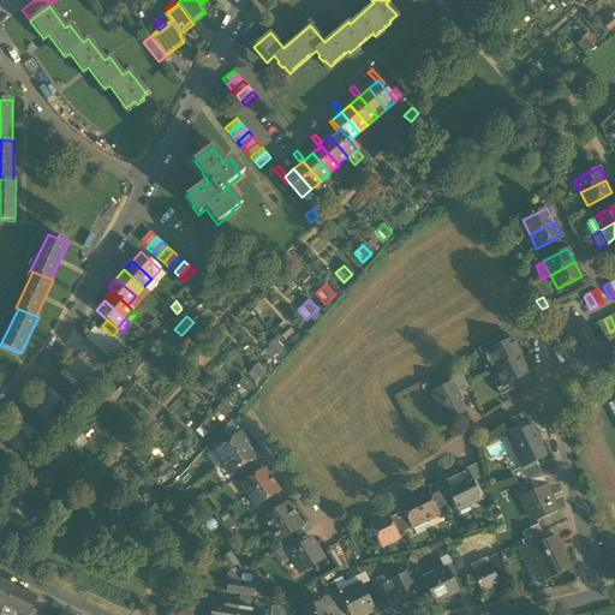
[(604,336),(610,333),(604,320),(597,323),(603,335),(604,336)]
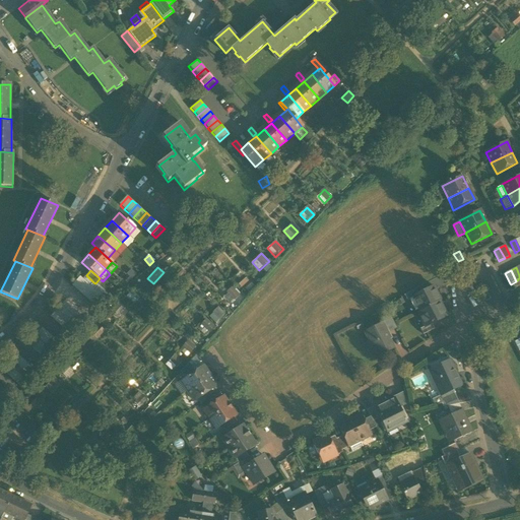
[(239,283),(246,278),(241,272),(234,278),(239,283)]
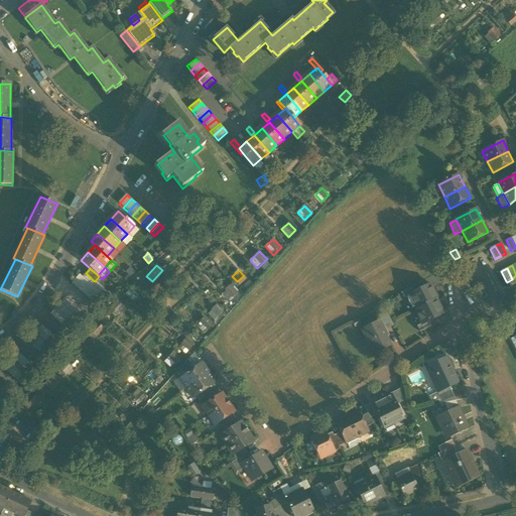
[(90,284),(93,280),(86,273),(82,277),(90,284)]
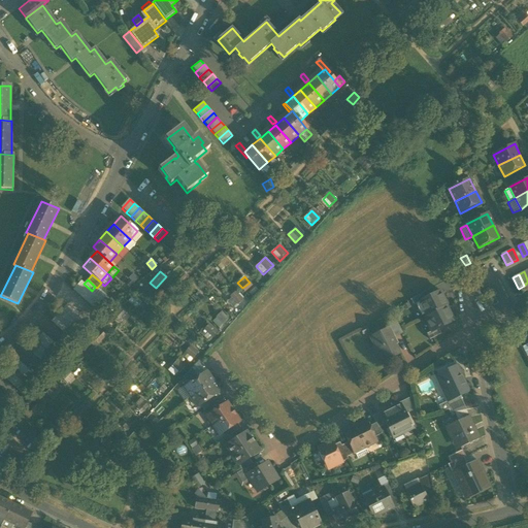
[(73,290),(98,312),(106,304),(102,300),(92,291),(84,284),(81,282),(73,290)]
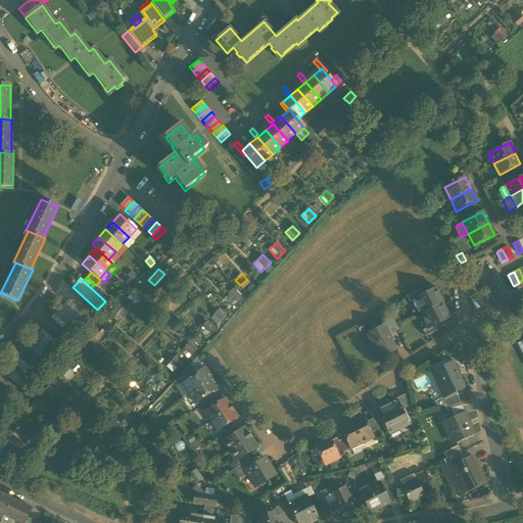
[(91,288),(101,297),(105,293),(98,286),(98,287),(96,285),(94,284),(91,288)]
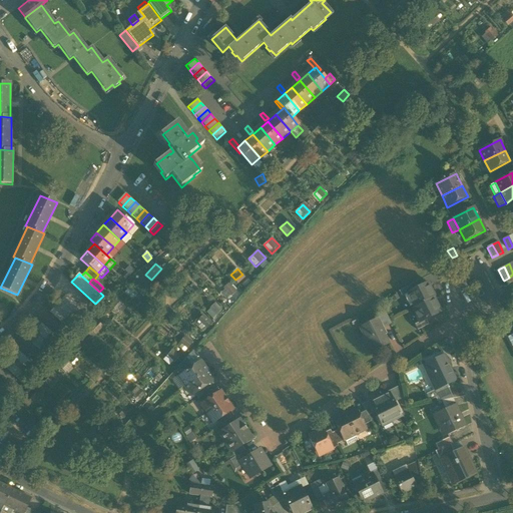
[(407,295),(414,308),(434,298),(435,298),(428,283),(413,291),(406,294),(407,295)]
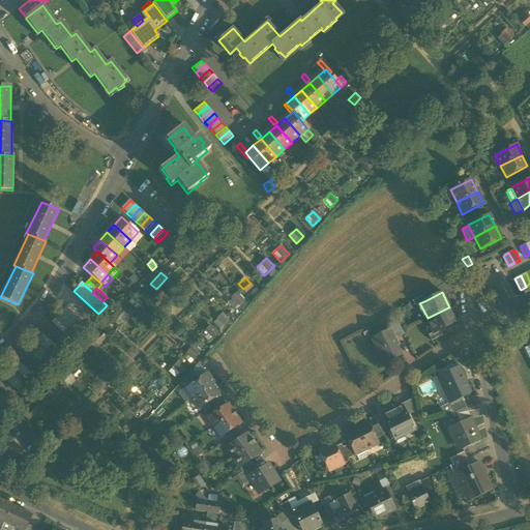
[(240,306),(243,303),(234,295),(232,297),(240,306)]
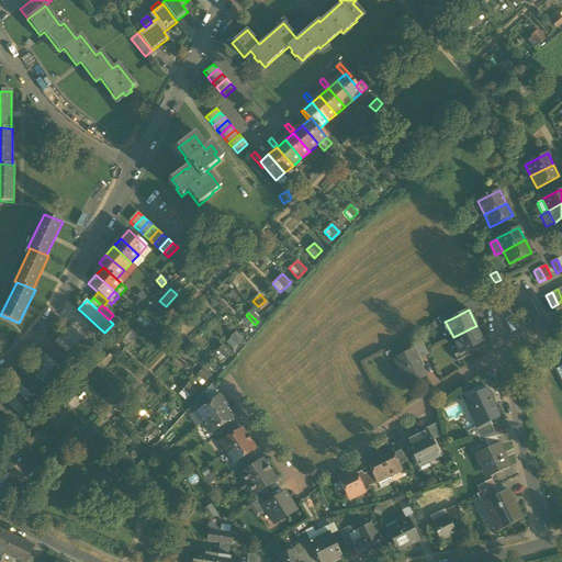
[(437,318),(440,325),(446,323),(445,322),(452,318),(449,313),(437,318)]
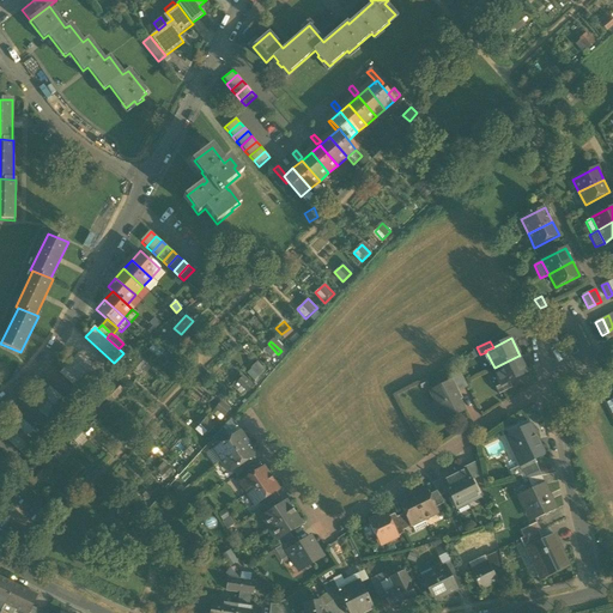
[(59,374),(83,396),(102,376),(77,353),(59,374)]
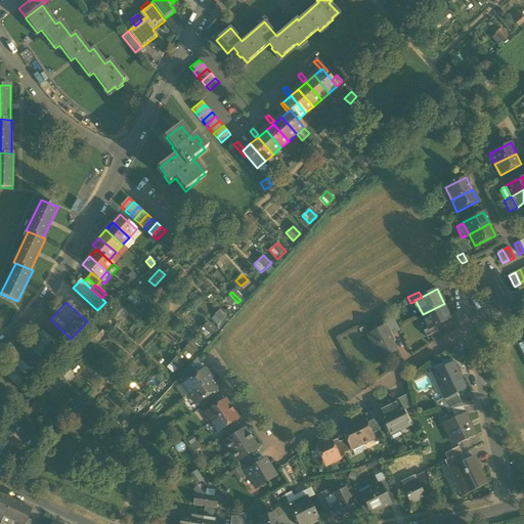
[(450,319),(443,304),(423,314),(421,315),(428,330),(429,330),(435,326),(450,319)]
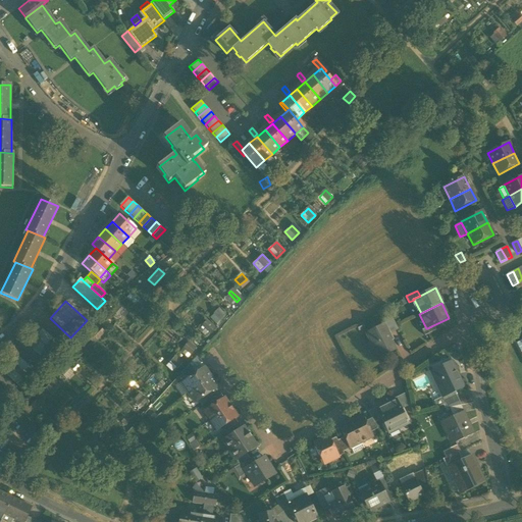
[(217,310),(210,317),(217,323),(223,316),(217,310)]
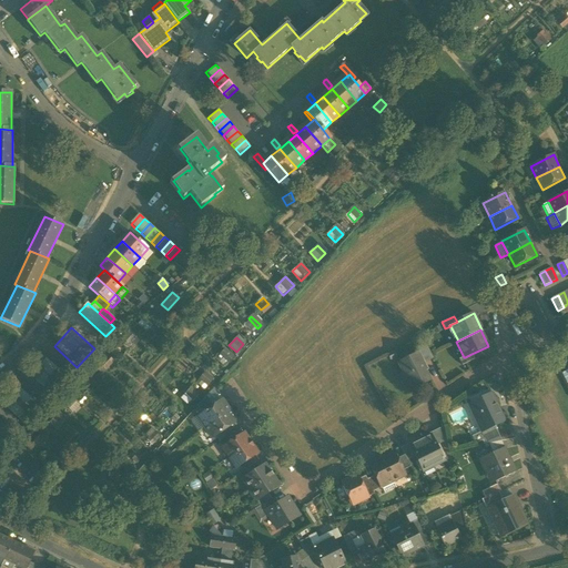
[(418,354),(424,364),(434,359),(432,355),(426,344),(415,350),(417,354),(418,354)]
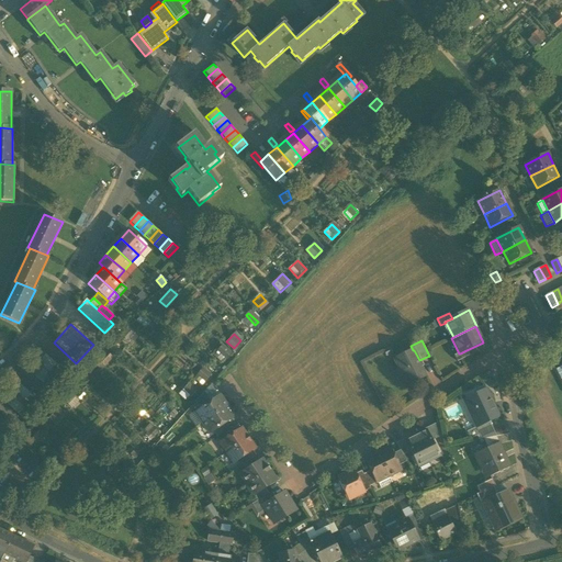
[(223,347),(218,350),(225,360),(229,357),(223,347)]
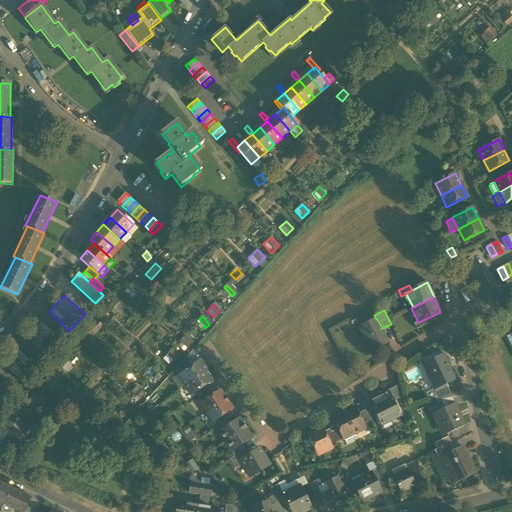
[(356,316),(349,319),(352,326),(359,322),(356,316)]
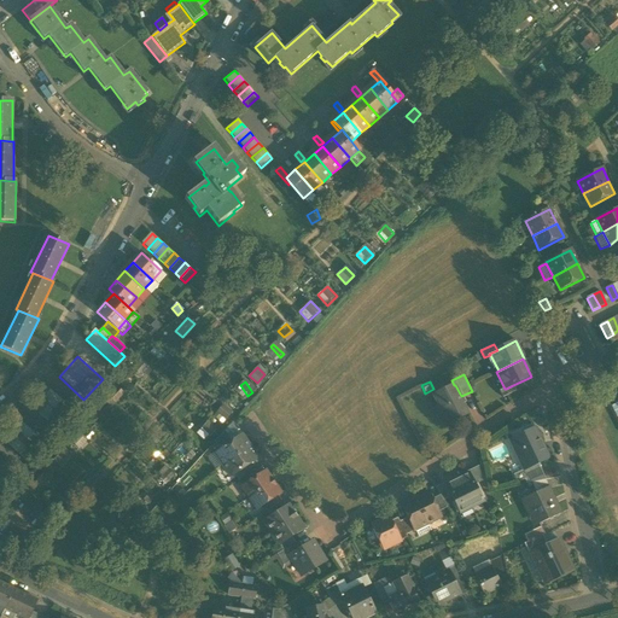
[(445,419),(448,424),(455,420),(467,414),(459,397),(461,396),(455,385),(454,385),(433,396),(437,403),(436,409),(438,414),(442,413),(445,419)]
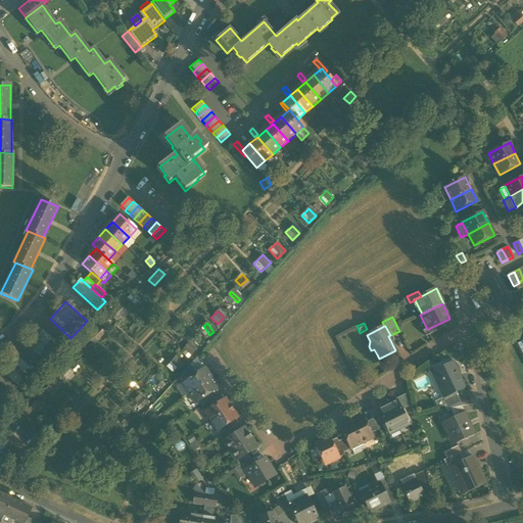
[(422,331),(426,337),(437,331),(434,326),(428,329),(427,329),(422,331)]
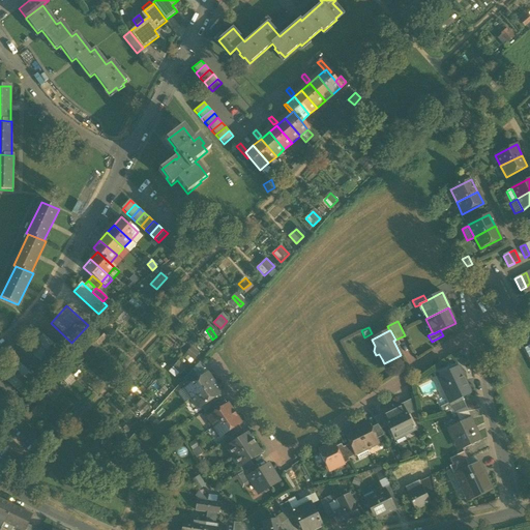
[(43,334),(35,343),(28,351),(48,370),(55,361),(62,353),(43,334)]
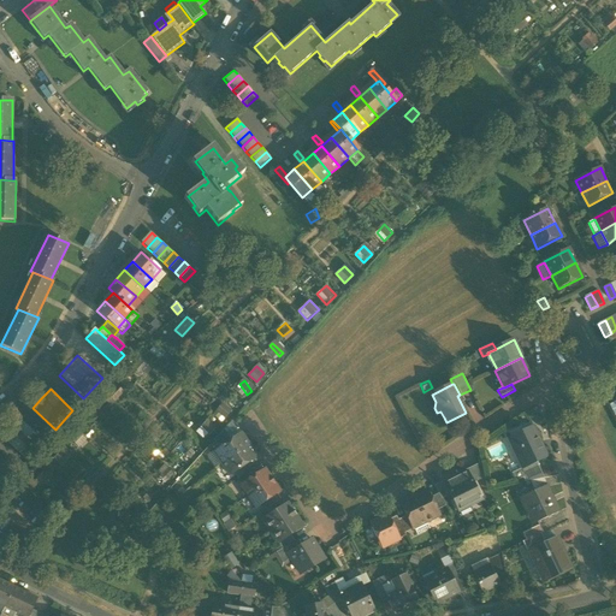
[(224,403),(217,410),(225,419),(232,412),(224,403)]
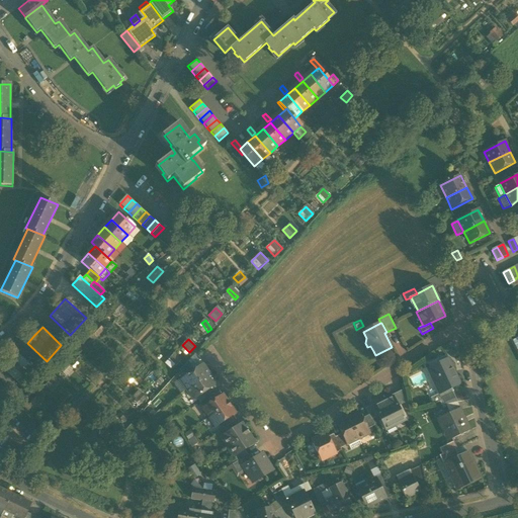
[(174,353),(165,363),(172,369),(181,359),(174,353)]
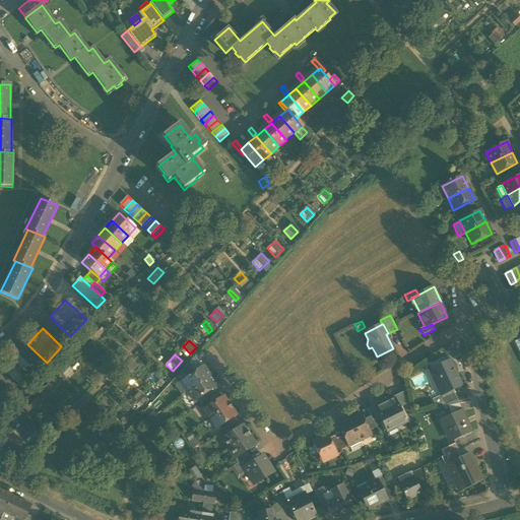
[(195,356),(189,364),(195,372),(202,367),(195,356)]
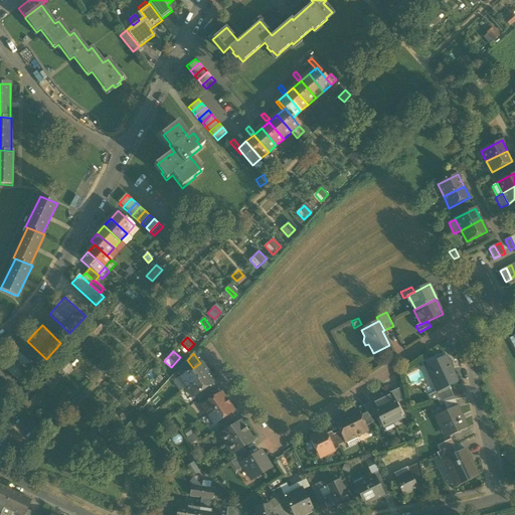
[(424,362),(426,367),(436,363),(435,362),(445,357),(443,353),(424,362)]
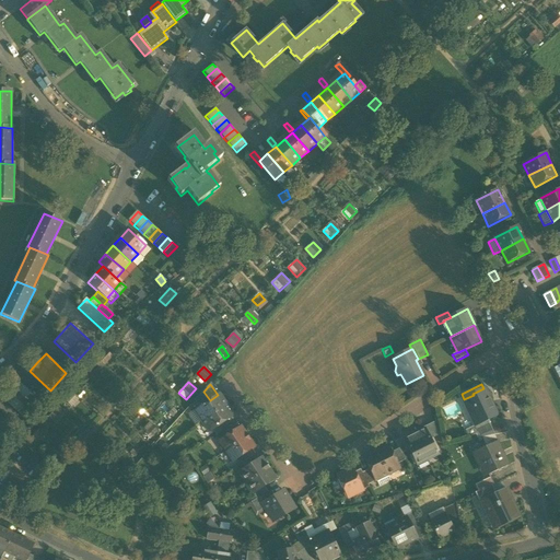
[(476,426),(477,427),(488,421),(496,418),(491,408),(490,408),(488,404),(490,403),(483,388),(473,394),(474,395),(464,399),(476,426)]
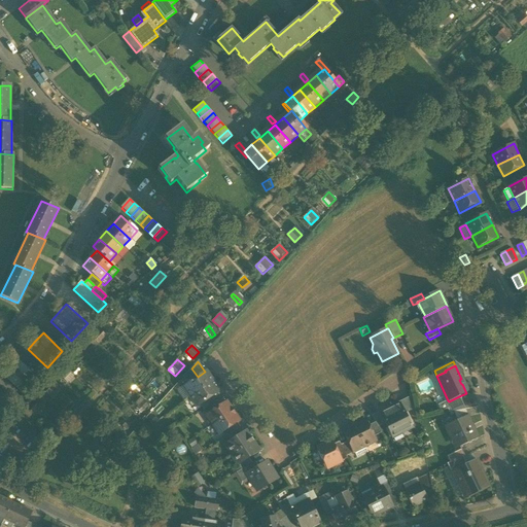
[(183,378),(187,384),(198,377),(191,369),(183,378)]
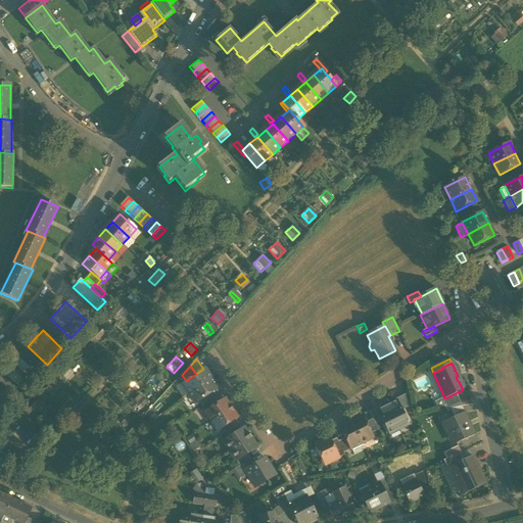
[(182,384),(189,394),(211,379),(204,369),(203,369),(196,374),(186,381),(182,384)]
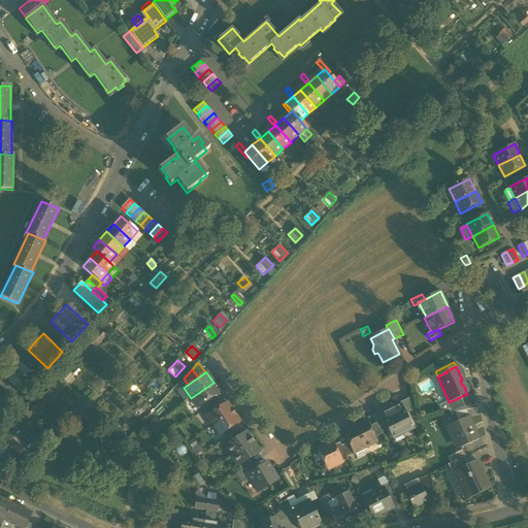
[(221,393),(213,383),(191,398),(197,408),(201,405),(212,398),(221,393)]
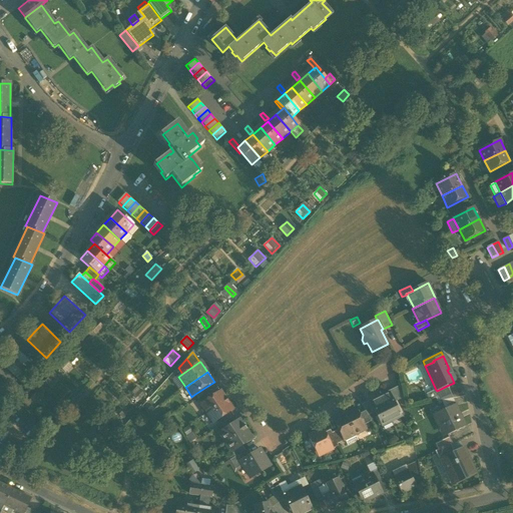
[(179,391),(185,387),(178,377),(172,380),(179,391)]
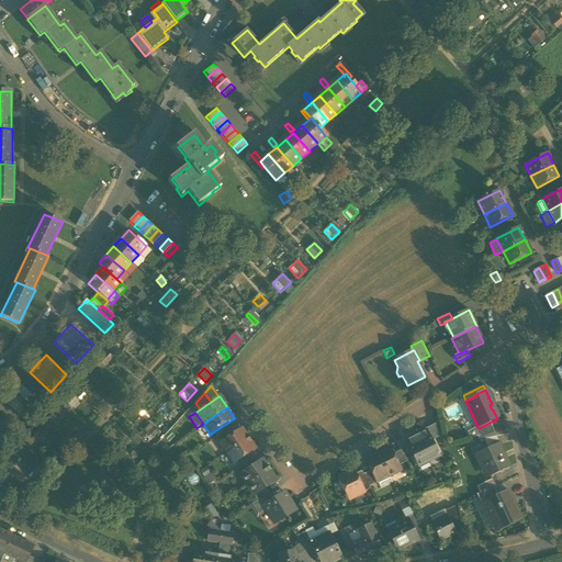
[(0,436),(6,441),(12,434),(13,431),(0,418),(0,436)]
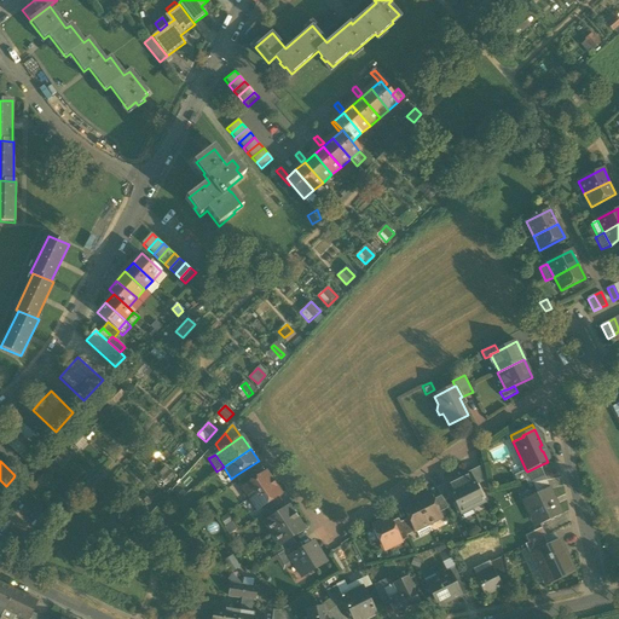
[(476,484),(478,485),(487,480),(484,466),(472,472),(473,474),(475,478),(474,479),(476,484)]
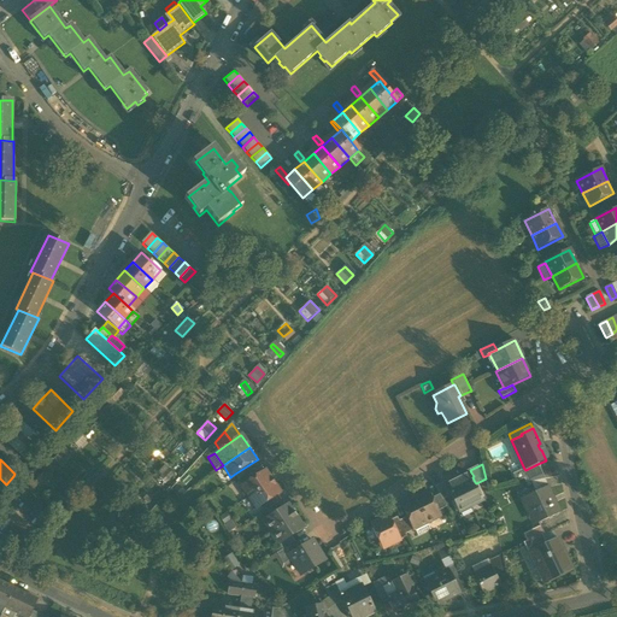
[(526,483),(530,482),(541,480),(539,469),(540,468),(538,464),(526,470),(524,469),(519,471),(523,479),(526,483)]
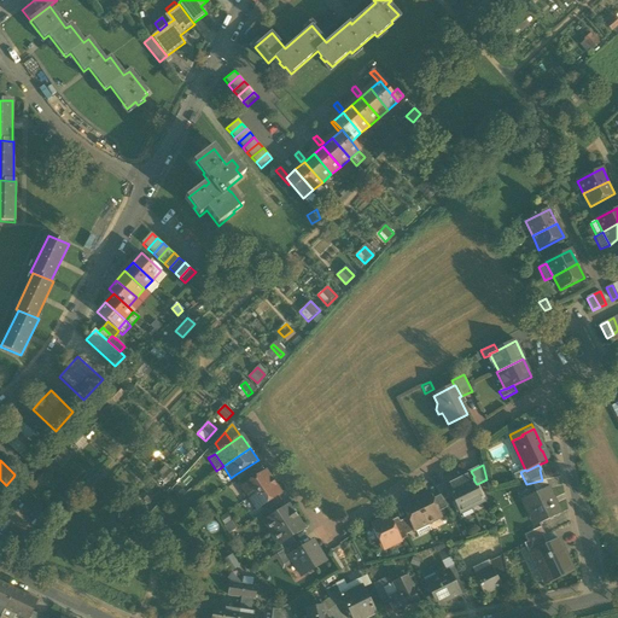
[(235,474),(239,481),(250,473),(252,472),(249,466),(235,474)]
